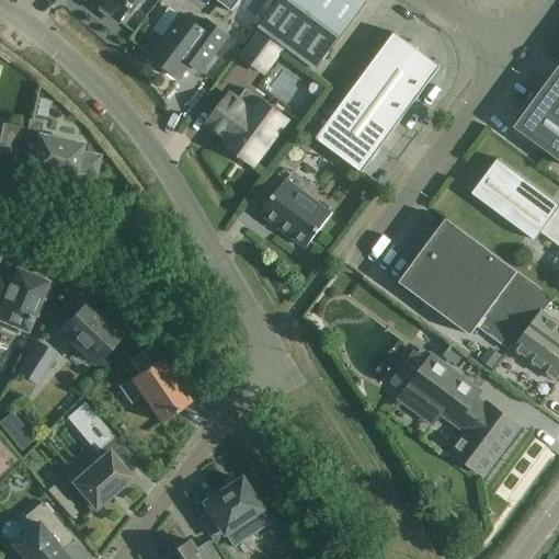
[(88,0),(116,21),(124,11),(126,12),(133,3),(132,1),(133,0),(88,0)]
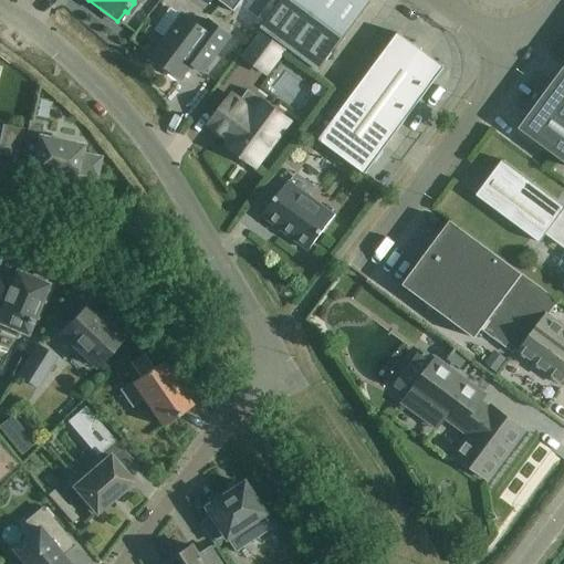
[(218,0),(232,11),(240,0),(218,0)]
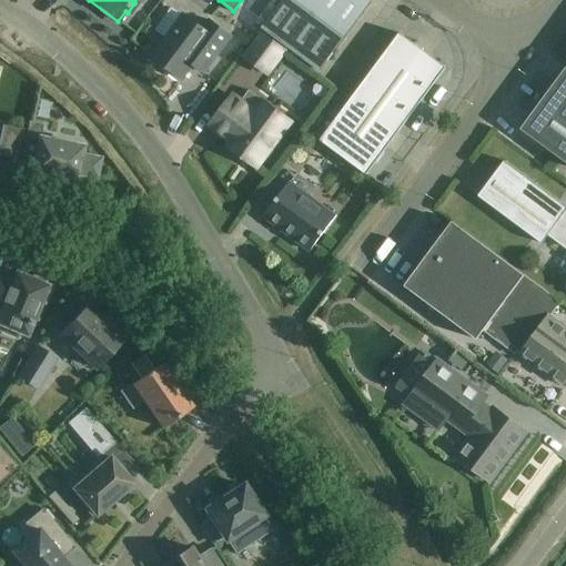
[(279,0),(260,27),(317,70),(369,1),(367,0),(279,0)]
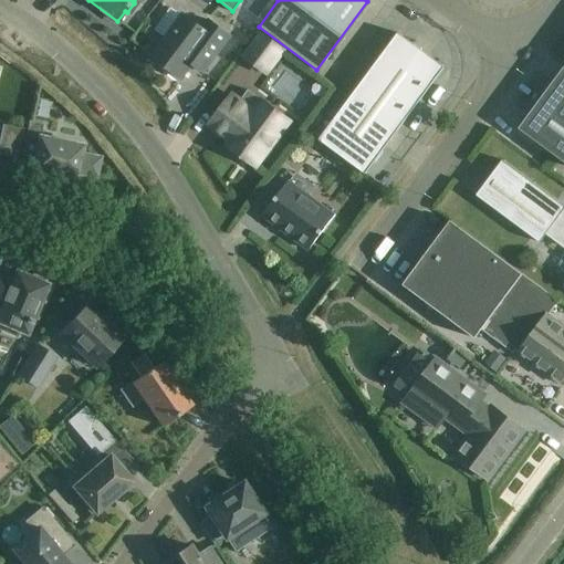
[(141,48),(139,48),(179,77),(190,63),(201,71),(202,72),(229,37),(206,19),(199,28),(180,13),(149,54),(141,48)]
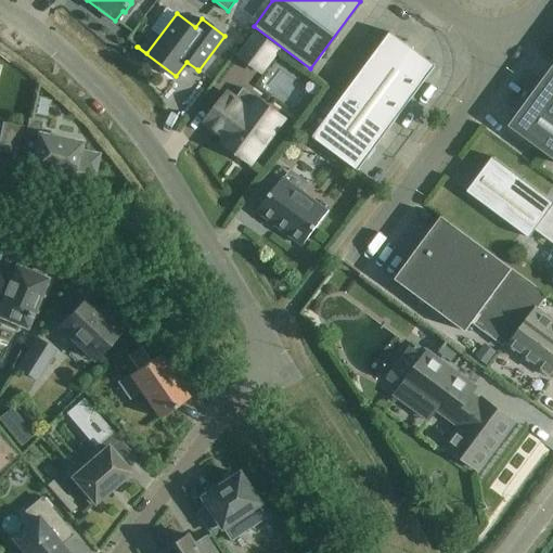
[(310,137),(356,170),(434,65),(388,31),(310,137)]
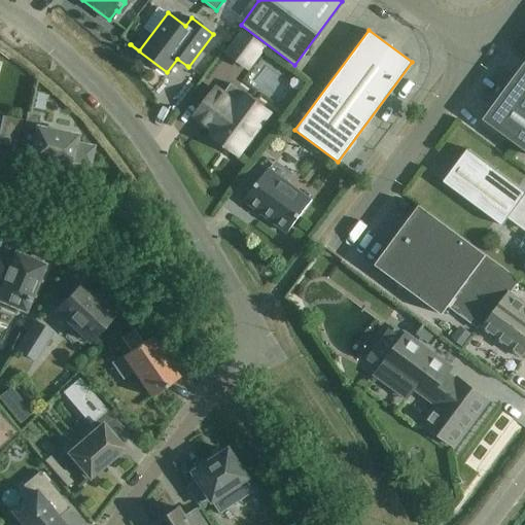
[(225,53),(241,64),(246,57),(251,61),(261,46),(242,31),(225,53)]
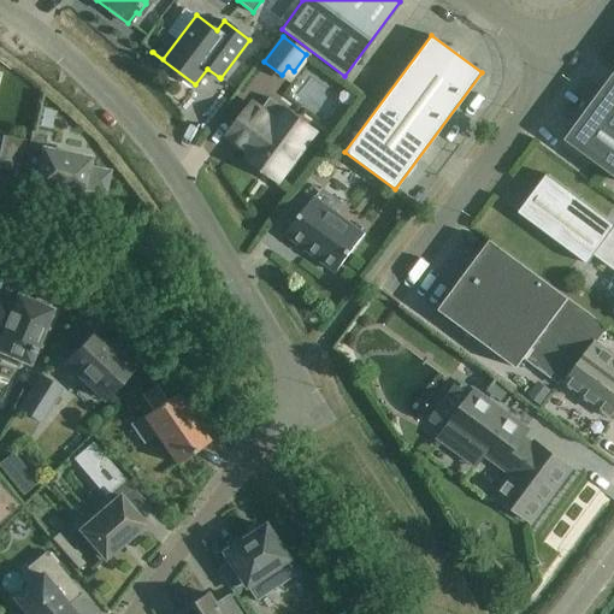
[(613,70),(562,140),(613,177),(613,70)]
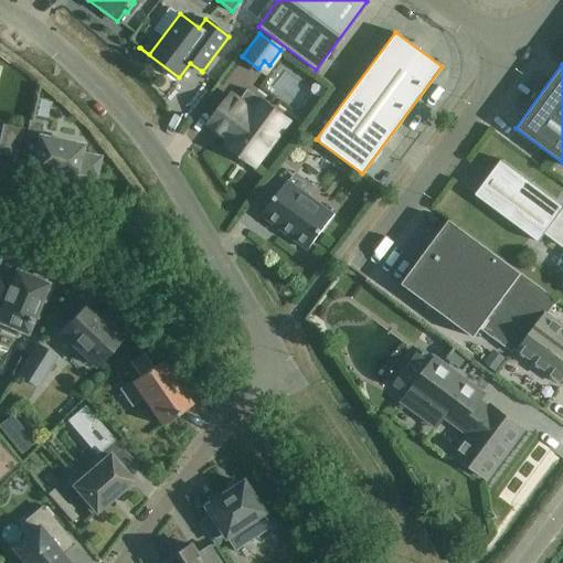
[(230,94),(206,125),(227,140),(225,144),(225,145),(226,146),(234,151),(253,166),(288,118),(274,107),(262,98),(261,97),(259,98),(252,107),(251,109),(230,94)]
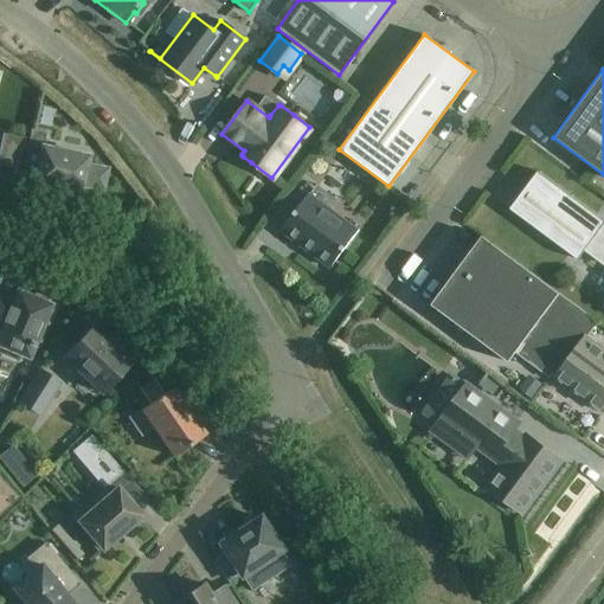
[(34,169),(31,182),(49,186),(49,187),(60,190),(78,193),(85,155),(40,146),(44,132),(29,129),(20,166),(34,169)]
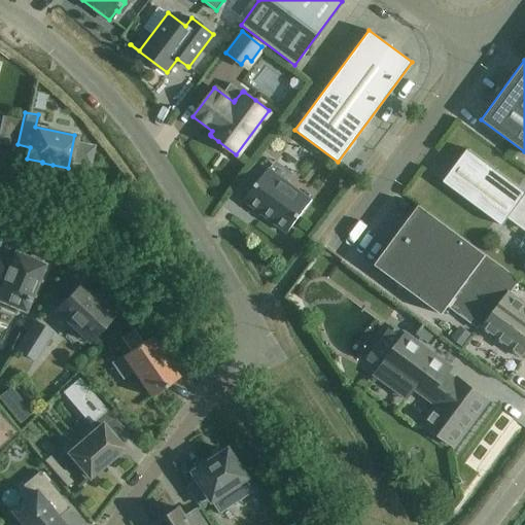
[(0,115),(0,143),(13,146),(19,119),(0,115)]
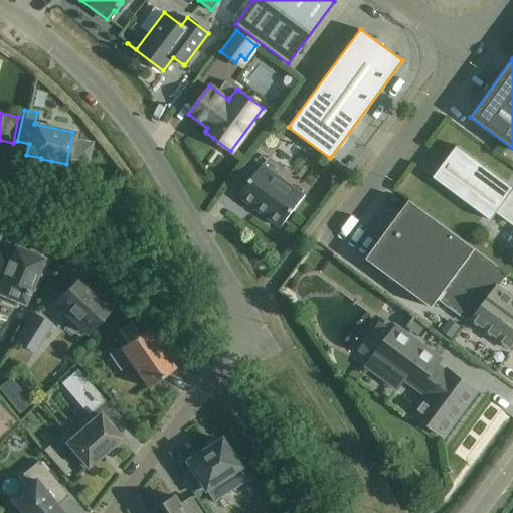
[(512,258),(512,259),(512,258),(512,189),(512,187),(455,145),(431,177),(489,220),(495,211),(512,224),(512,258)]
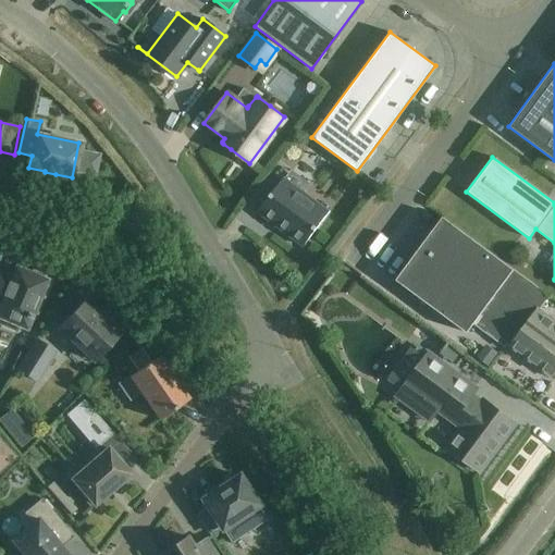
[(287,232),(286,234),(301,246),(328,211),(303,193),(295,194),(280,182),(283,177),(282,177),(256,212),(273,225),(275,223),(287,232)]
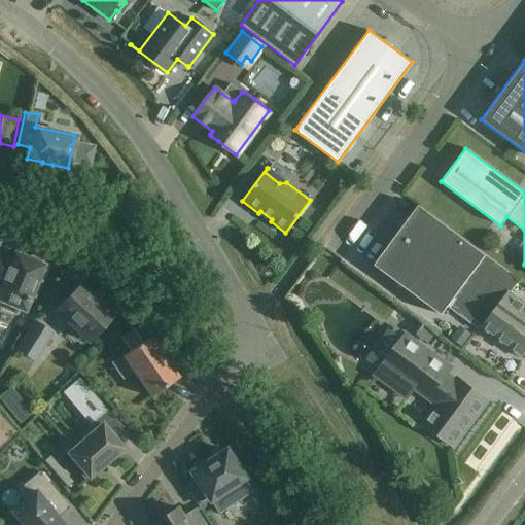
[(417,205),(373,265),(440,314),(446,306),(476,327),(478,324),(481,326),(481,327),(522,357),(524,353),(524,305),(512,295),(511,295),(508,293),(518,279),(417,205)]
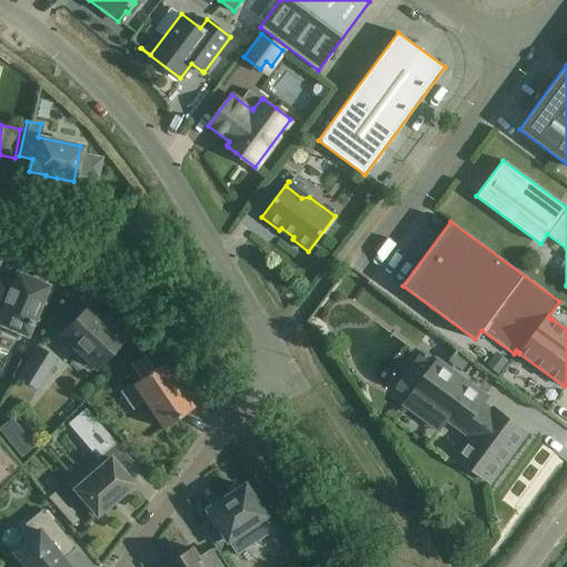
[(10,282),(0,278),(0,324),(1,325),(0,327),(0,330),(15,337),(17,331),(23,334),(30,318),(35,319),(41,302),(38,301),(45,285),(42,284),(45,280),(30,274),(28,278),(27,277),(26,279),(13,274),(10,282)]
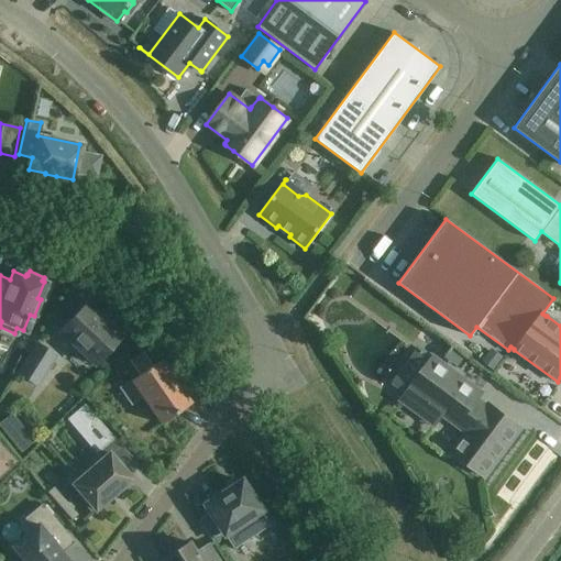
[(57,330),(92,364),(120,336),(107,323),(107,322),(98,314),(97,315),(84,301),(57,330)]
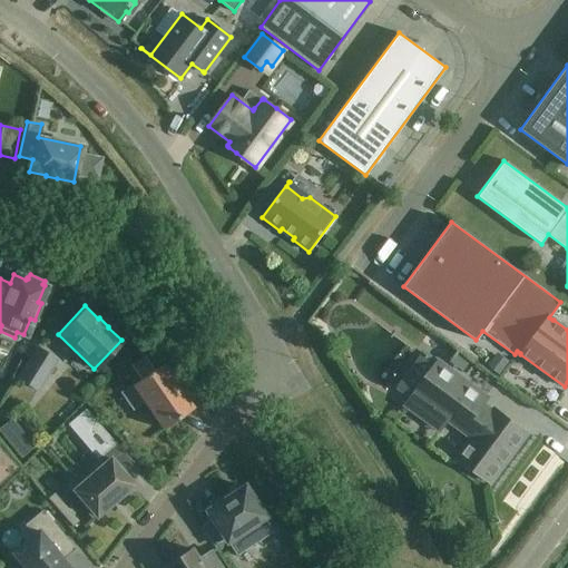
[(35,390),(54,359),(35,348),(16,378),(35,390)]
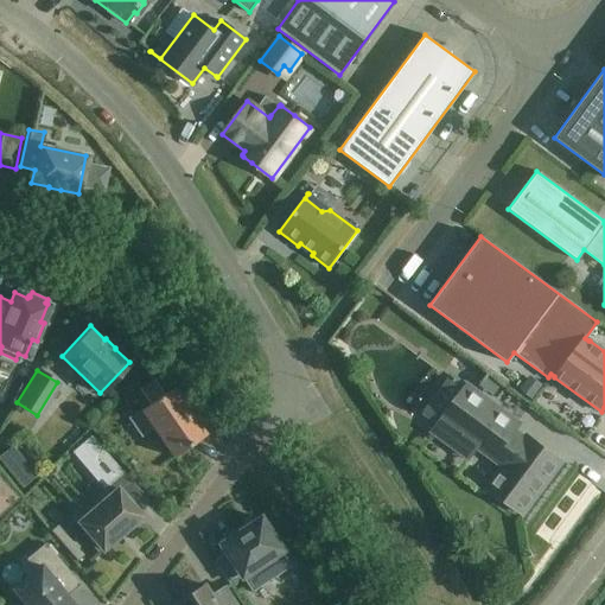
[(465,383),(431,432),(466,458),(475,447),(501,466),(485,486),(489,490),(486,492),(500,502),(502,500),(522,514),(560,462),(524,434),(522,437),(513,430),(518,422),(465,383)]
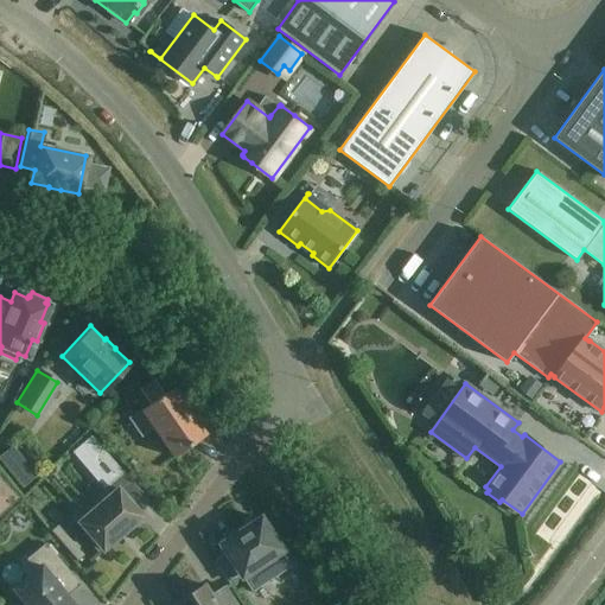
[(139,409),(171,457),(204,434),(171,387),(139,409)]
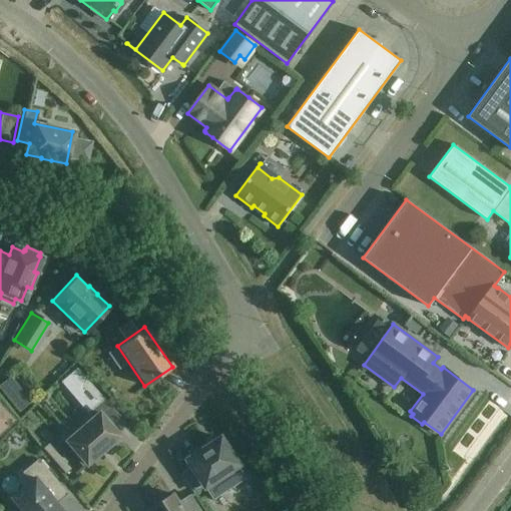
[(12,377),(30,398),(44,387),(26,365),(12,377)]
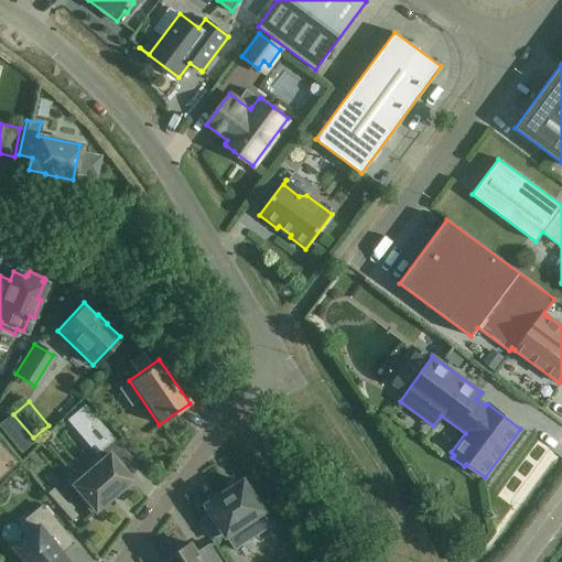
[(78,500),(88,512),(93,509),(94,510),(129,479),(118,466),(129,457),(112,436),(94,453),(99,460),(71,485),(82,497),(78,500)]
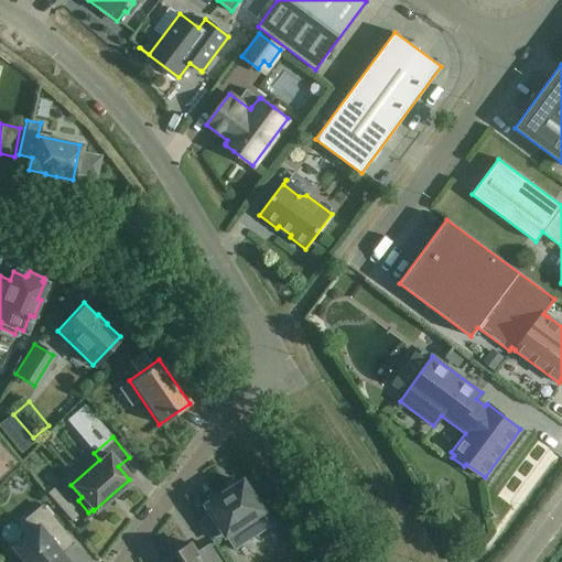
[(0,473),(12,462),(0,447),(0,473)]
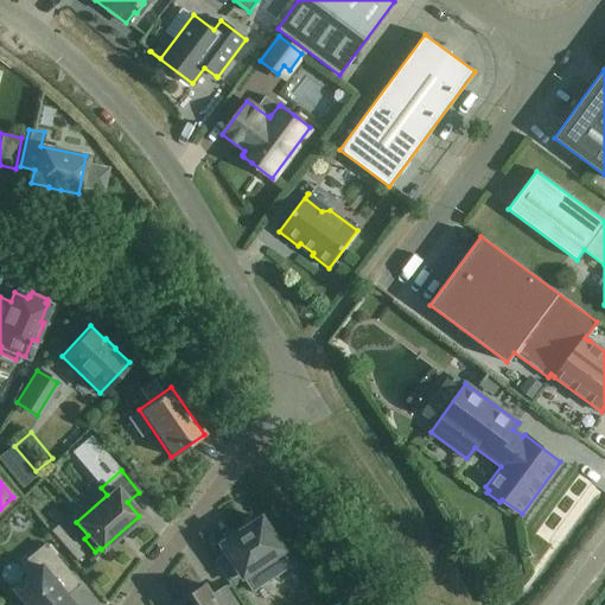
[(233,534),(218,543),(249,592),(290,566),(258,517),(243,527),(241,523),(230,532),(233,534)]
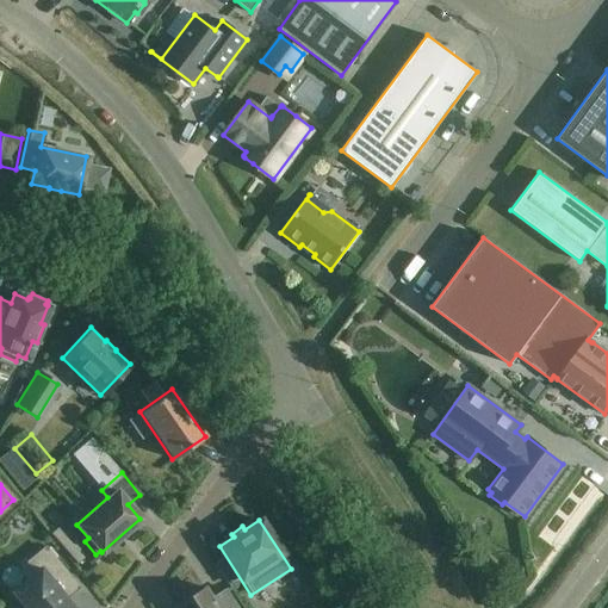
[(72,607),(60,593),(73,582),(44,548),(30,560),(37,569),(10,590),(23,607),(20,607),(72,607)]
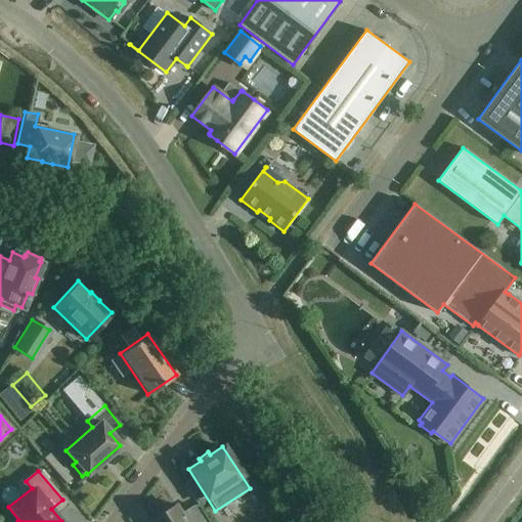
[(155,516),(148,520),(148,521),(202,521),(191,506),(180,513),(174,504),(167,508),(165,506),(153,513),(155,516)]
